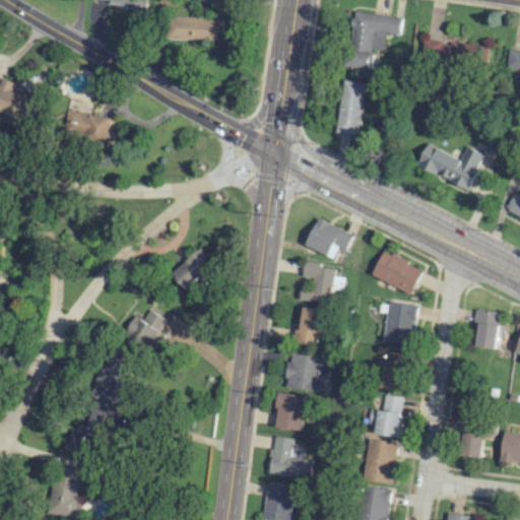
[(137,0),(99,0),(143,8),(144,1),(137,0)]
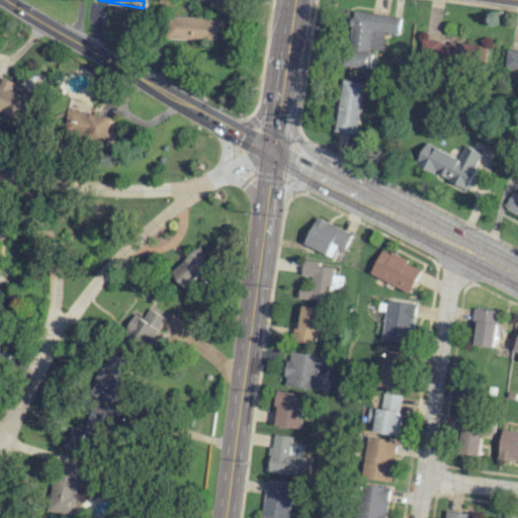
[(401,17),(354,11),(347,66),(372,69),(374,49),(382,50),(384,32),(399,34),(401,17)]
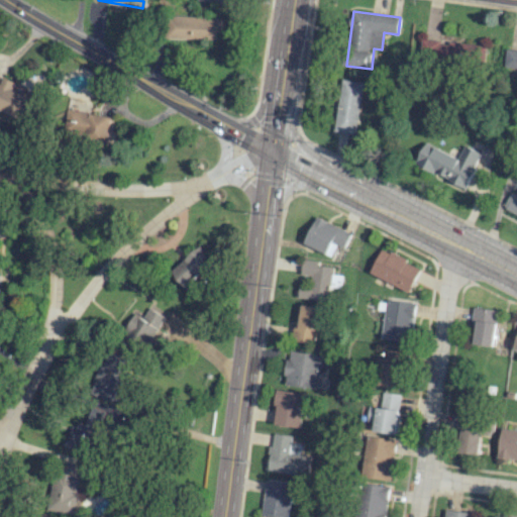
[(222,17),(173,16),(172,39),(221,40),(222,17)]
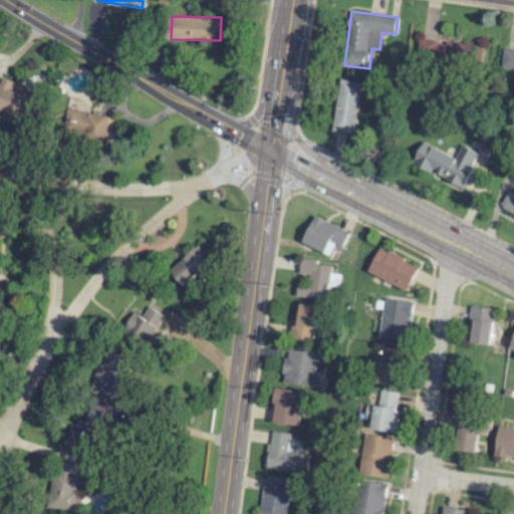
[(477,61),(479,45),(434,38),(431,55),(477,61)]
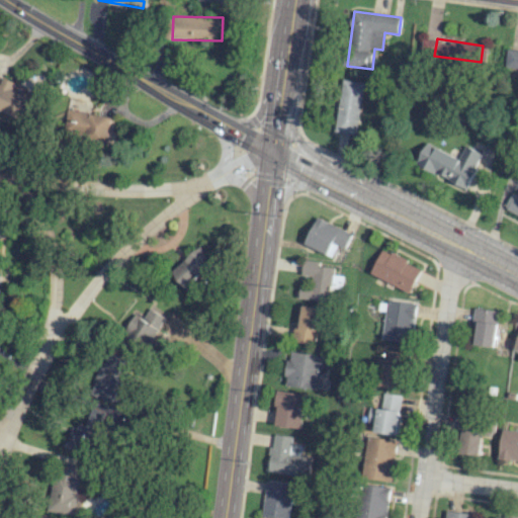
[(517,68),(517,44),(507,44),(506,68),(517,68)]
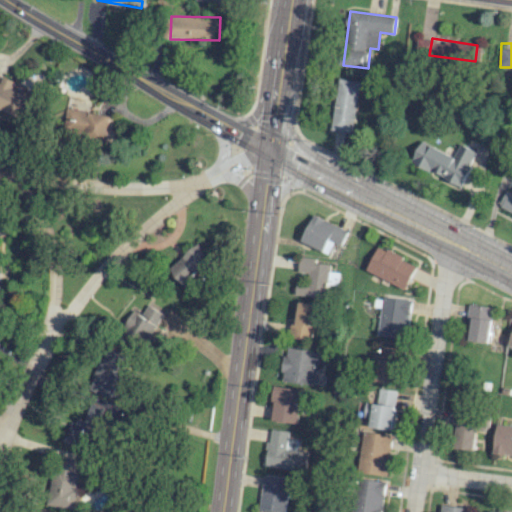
[(0,110),(26,121),(35,98),(12,89),(15,81),(2,76),(0,81),(0,110)]
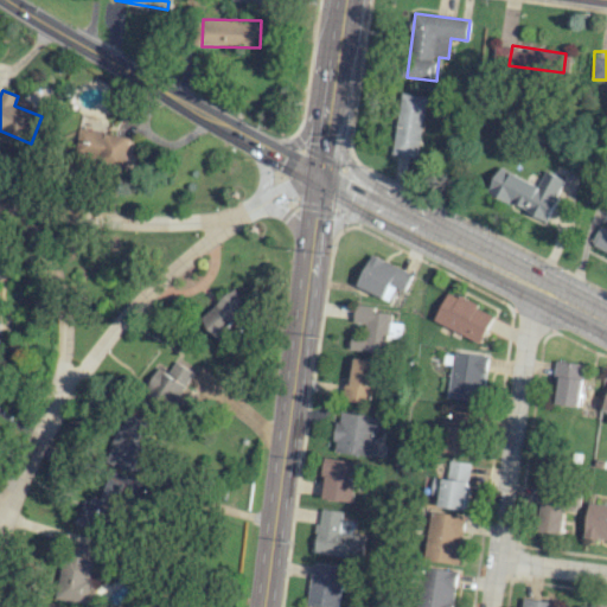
[(420,158),(427,96),(401,93),(394,154),(420,158)]
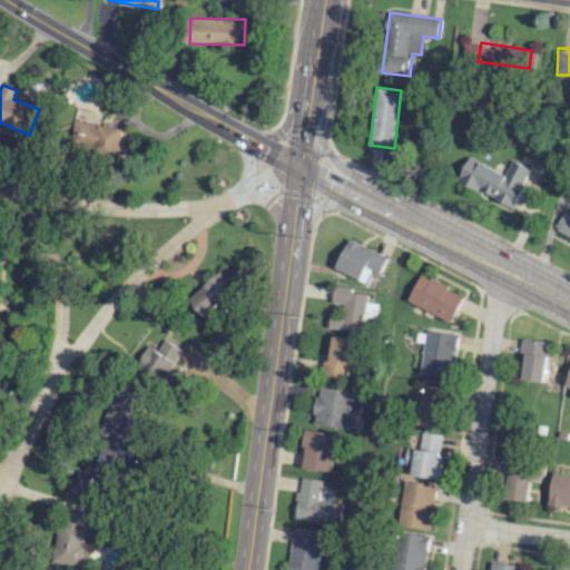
[(123,130),(74,119),(68,144),(117,155),(123,130)]
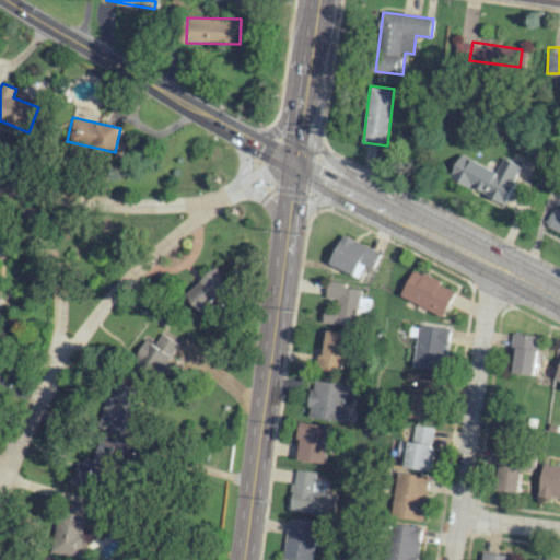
[(505,203),(523,165),(504,158),(498,171),(473,160),(468,170),(457,164),(451,178),(505,203)]
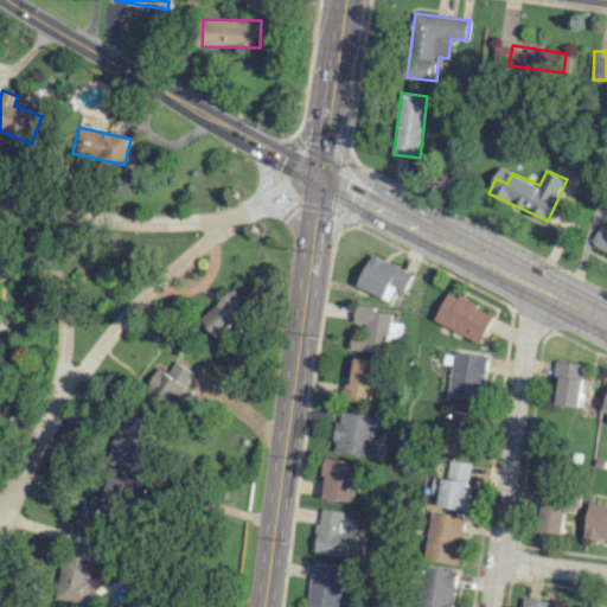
[(606,227),(595,227),(595,248),(606,248),(606,227)]
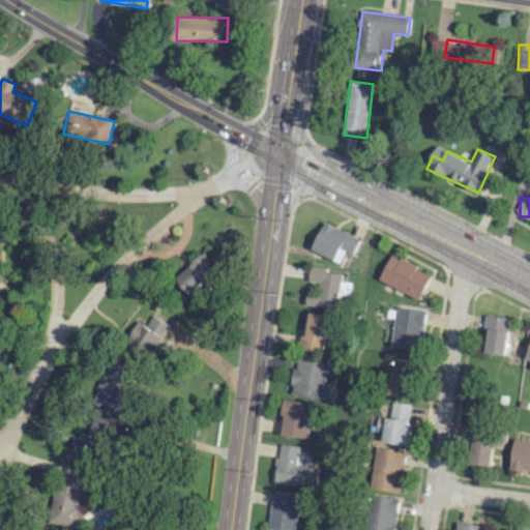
[(346,252),(354,255),(361,238),(323,223),(312,251),(342,262),(346,252)]
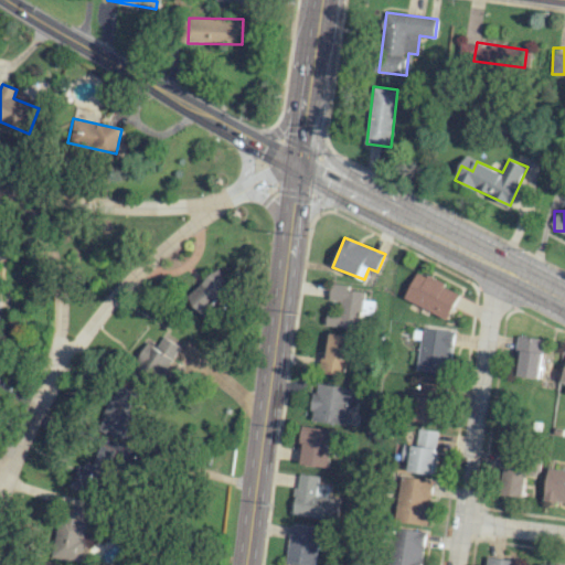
[(234,289),(219,269),(185,296),(201,316),(234,289)]
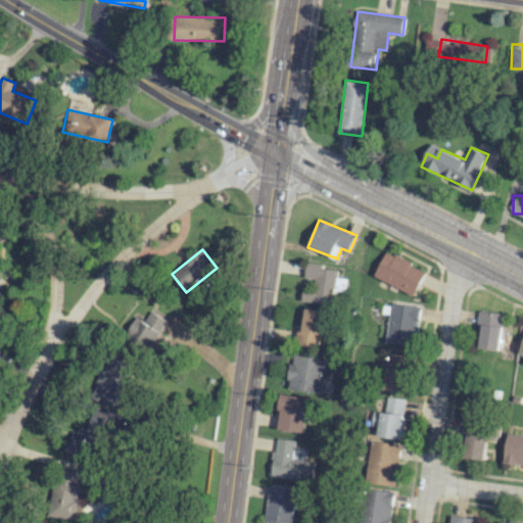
[(374,279),(416,294),(425,269),(384,252),(374,279)]
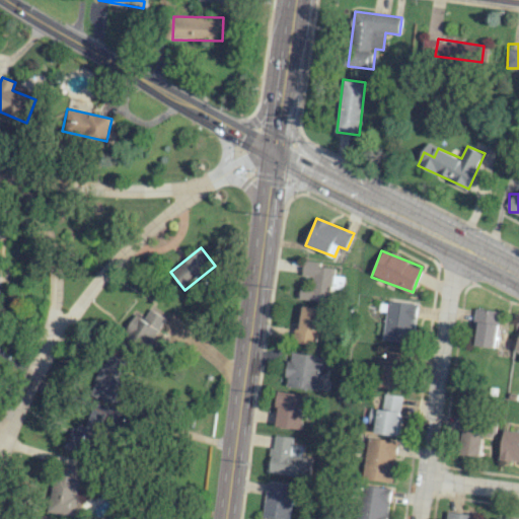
[(335,266),(304,262),(302,276),(312,277),(311,287),(301,286),(299,298),(329,302),(335,266)]
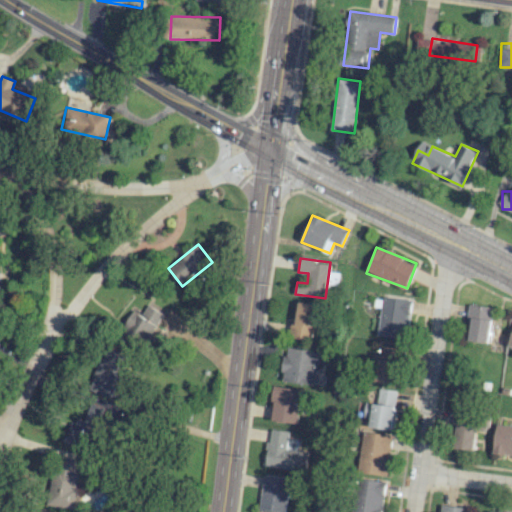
[(378,337),(408,339),(410,299),(381,297),(378,337)]
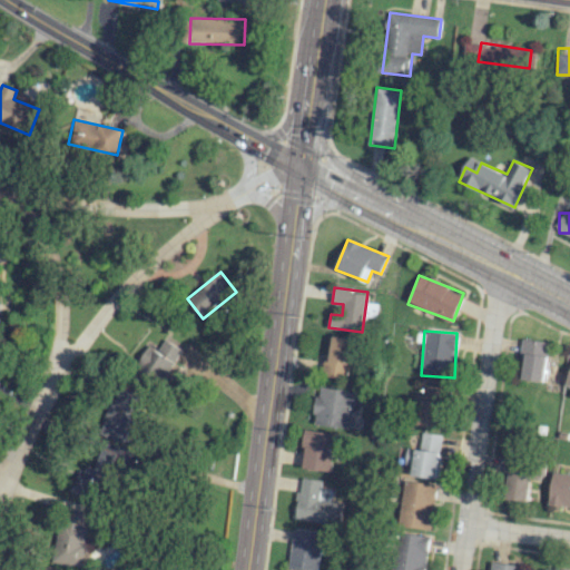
[(351,337),(330,336),(330,359),(320,359),(318,376),(350,377),(351,337)]
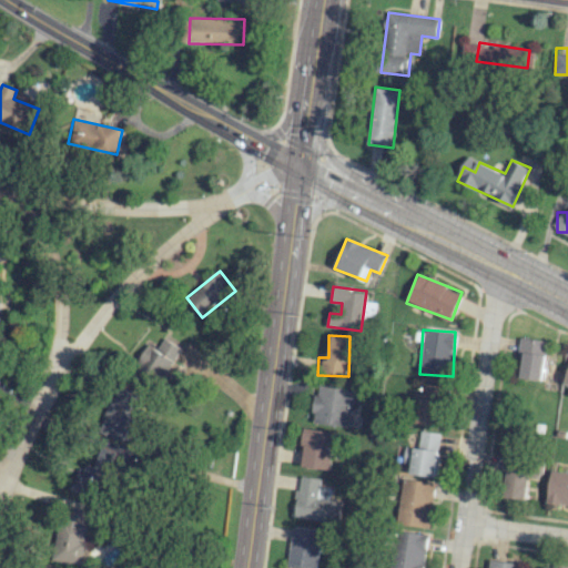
[(181,347),(162,337),(155,350),(148,345),(132,374),(164,391),(178,365),(172,362),(181,347)]
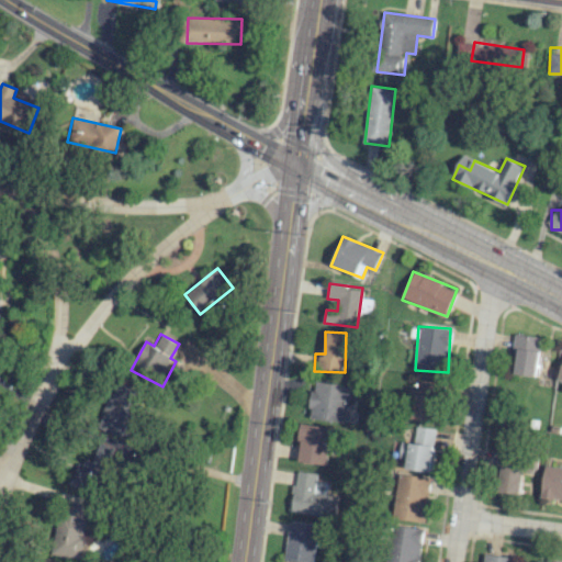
[(537,378),(542,338),(517,334),(512,373),(537,378)]
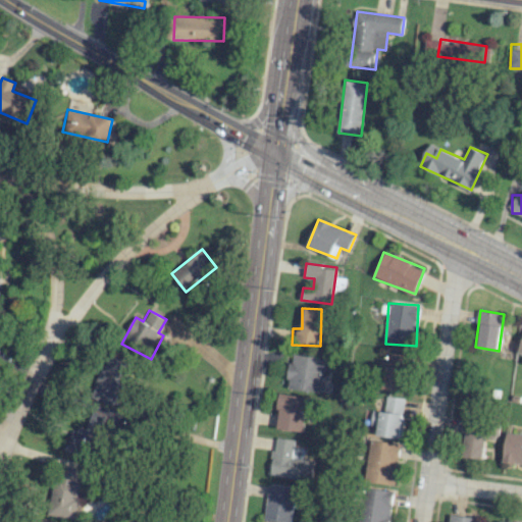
[(381,388),(403,392),(408,356),(386,353),(381,388)]
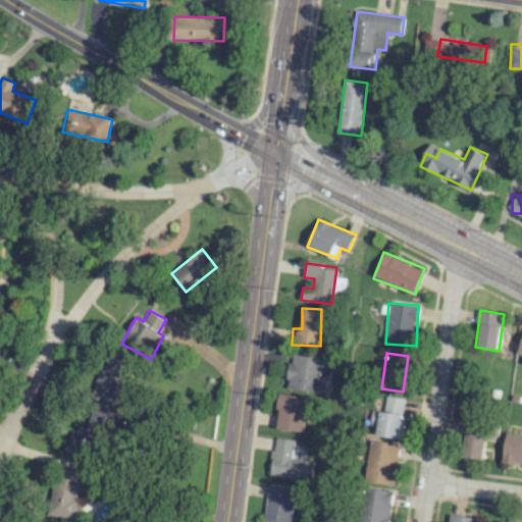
[(288,387),(323,393),(324,382),(325,371),(323,371),(325,358),(292,354),(288,387)]
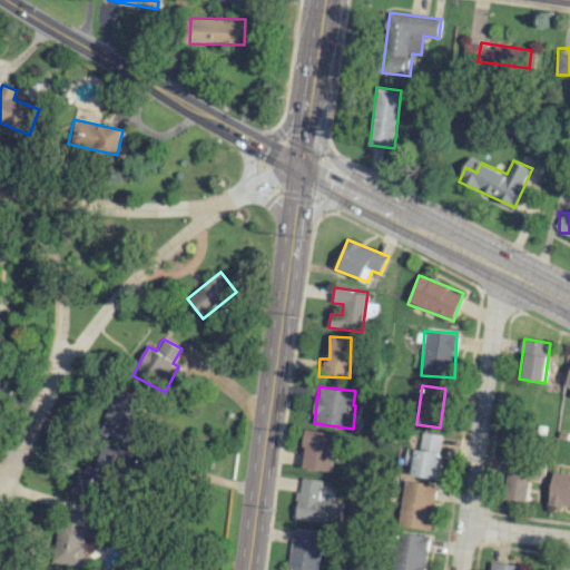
[(101,434),(126,442),(139,399),(115,391),(101,434)]
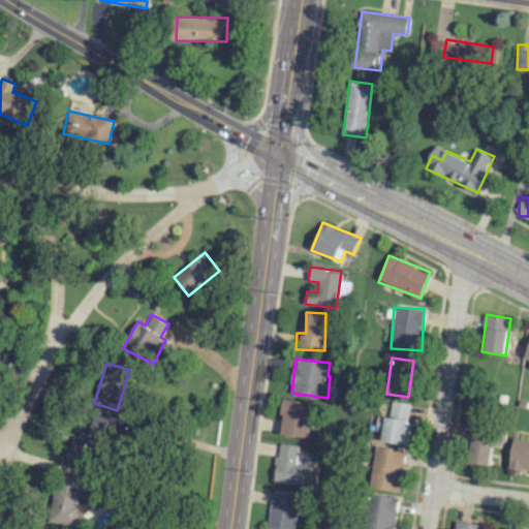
[(279,434),(306,438),(311,403),(284,398),(279,434)]
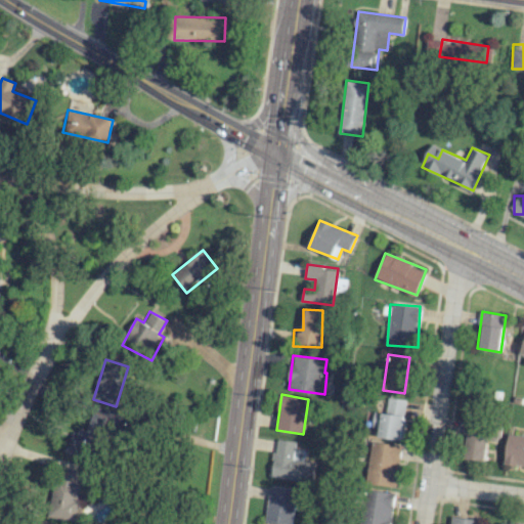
[(378,437),(401,440),(405,399),(387,397),(386,413),(374,411),(373,427),(380,427),(378,437)]
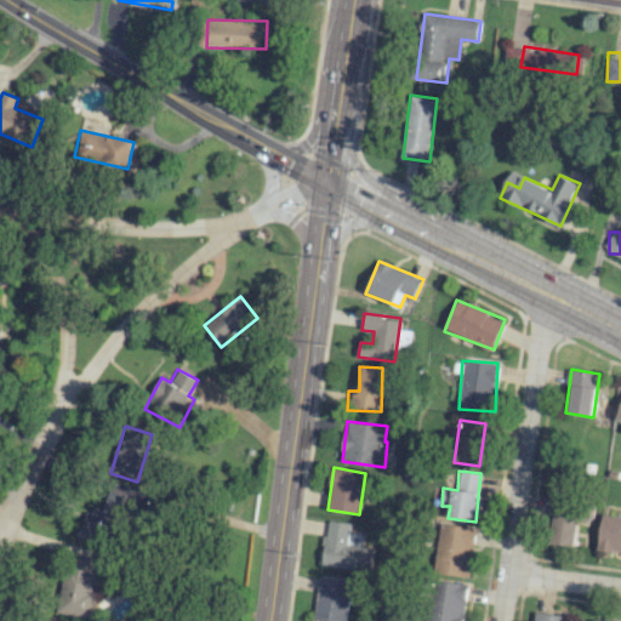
[(78,539),(104,548),(124,494),(109,489),(102,510),(89,505),(78,539)]
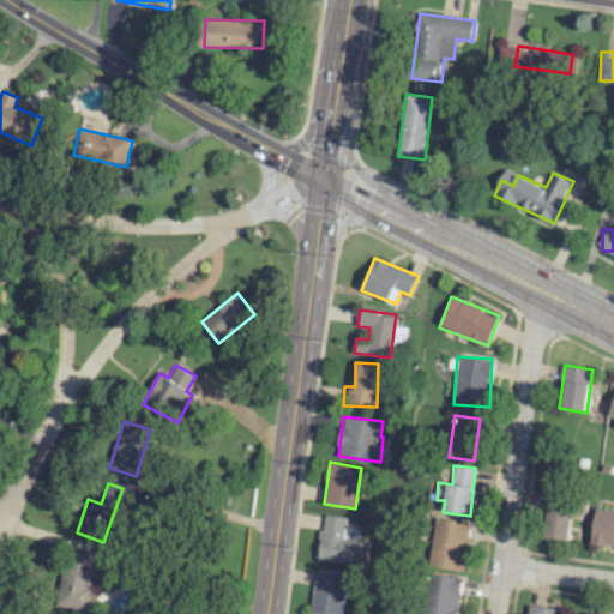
[(555,510),(558,495),(547,493),(542,536),(570,540),(572,512),(555,510)]
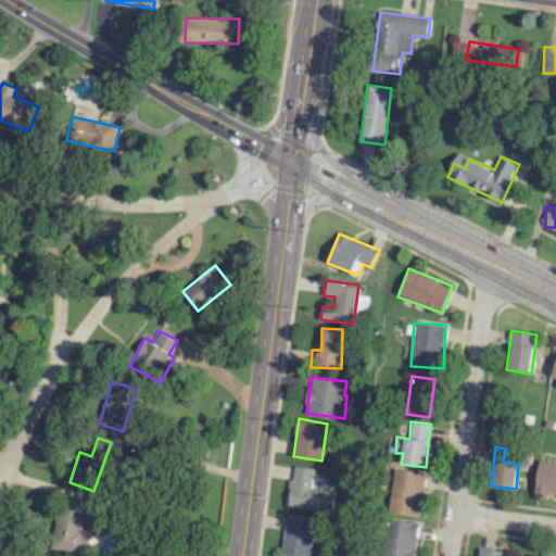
[(555,463),(555,462),(538,462),(536,493),(555,494),(555,463)]
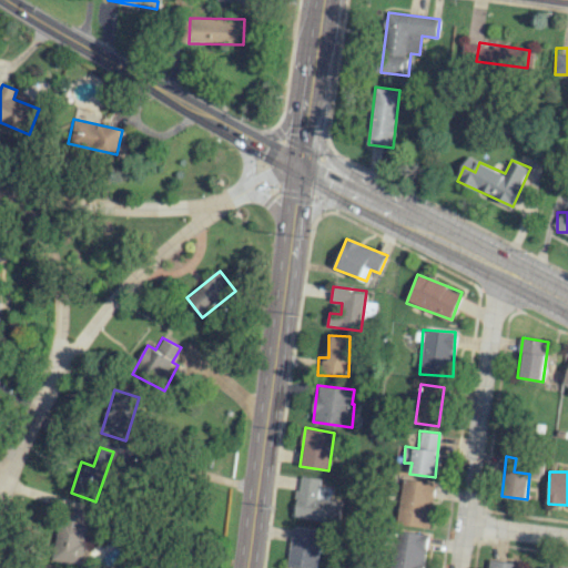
[(317,499),(320,478),(298,476),(294,518),(338,523),(341,501),(317,499)]
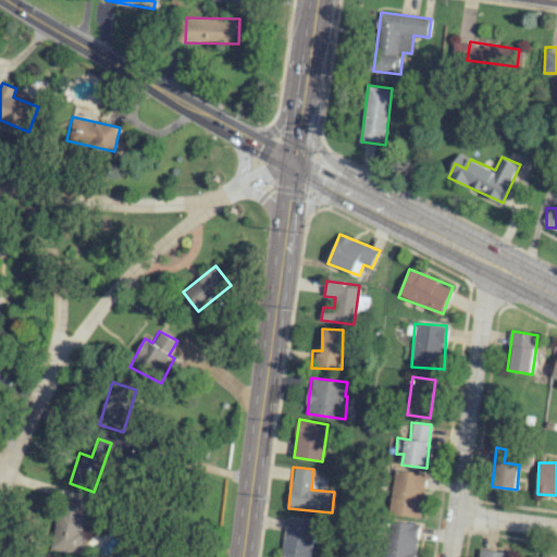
[(425,471),(395,470),(392,515),(422,517),(425,471)]
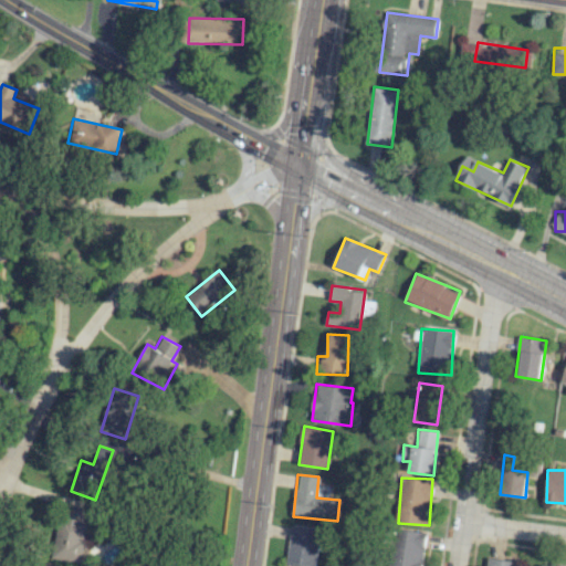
[(86,507),(62,505),(58,559),(82,562),(86,507)]
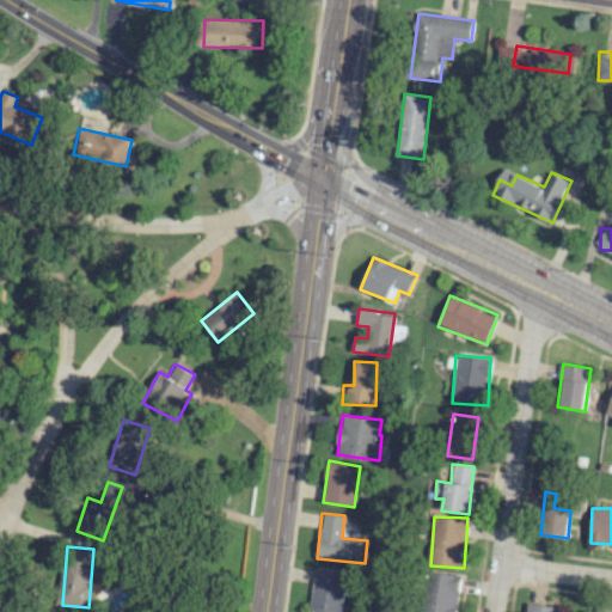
[(325,611),(341,611),(343,594),(352,595),(354,583),(344,582),(346,571),(314,568),(310,610),(325,611)]
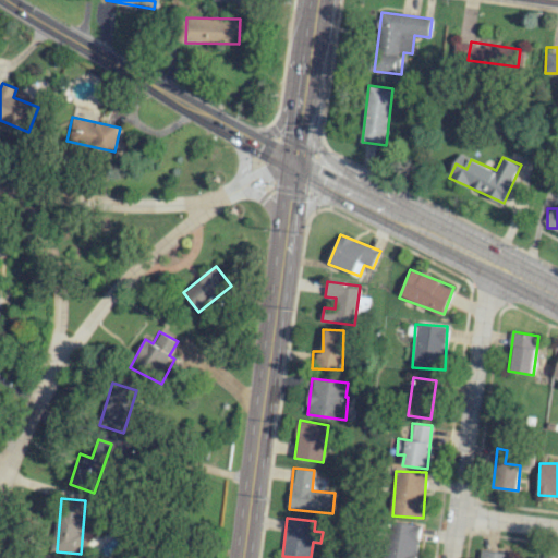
[(415,557),(421,525),(392,521),(386,557),(415,557)]
